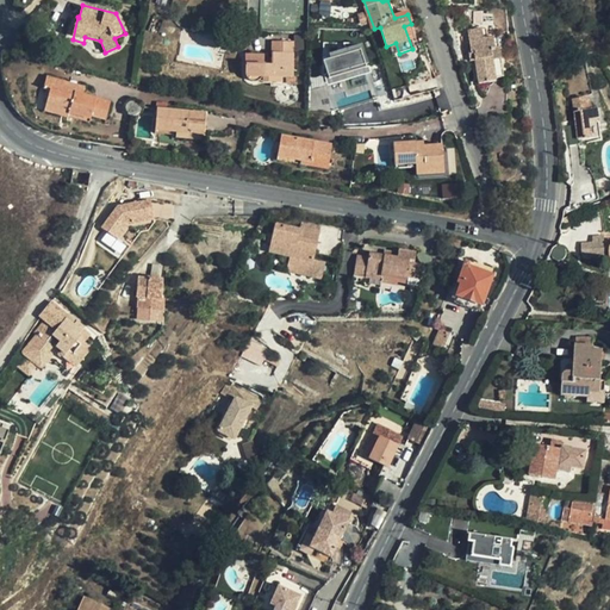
[(485,23),(484,11),(475,12),(477,24),(485,23)]
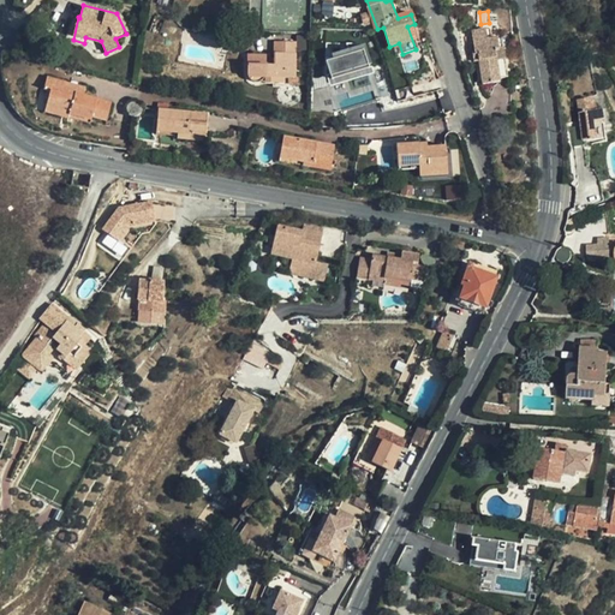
[(508,72),(503,46),(500,47),(499,37),(490,39),(489,29),(475,30),(478,53),(475,54),(475,61),(479,60),(483,83),(501,81),(501,79),(505,79),(508,76),(508,72)]
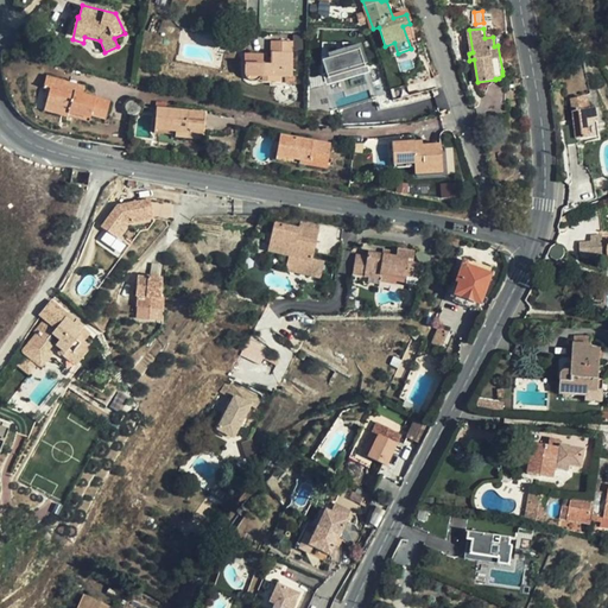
[(375,97),(361,37),(320,46),(329,83),(368,74),(369,82),(330,92),(334,107),(375,97)]
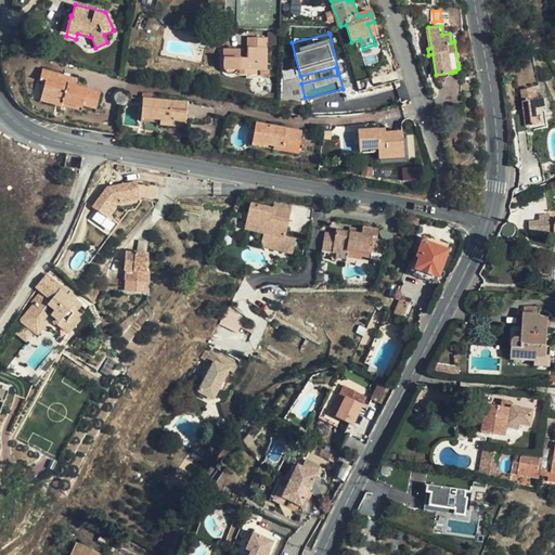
[(237,73),(240,73),(258,73),(260,74),(268,74),(269,42),(248,41),(248,52),(224,51),(223,73),(226,76),(229,77),(231,76),(234,76),(237,73)]
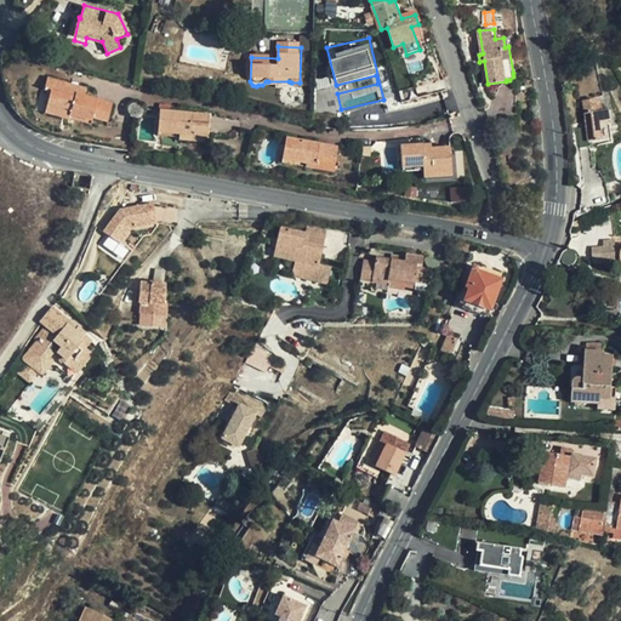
[(50,92),(46,107),(68,114),(68,118),(91,124),(91,121),(107,125),(112,107),(84,98),(85,91),(47,80),(45,90),(50,92)]
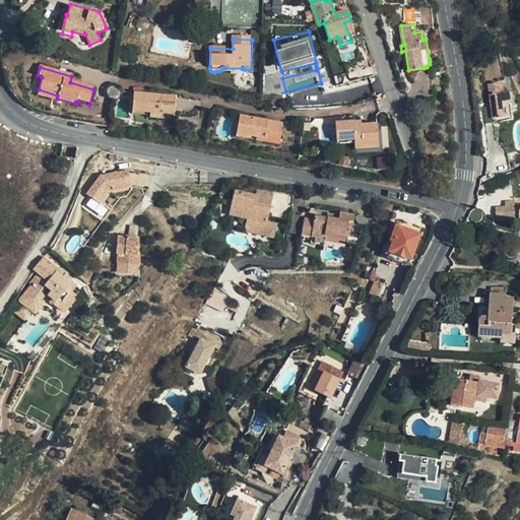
[(504,92),(503,82),(490,83),(492,105),(485,105),(488,123),(496,122),(496,117),(513,115),(511,91),(504,92)]
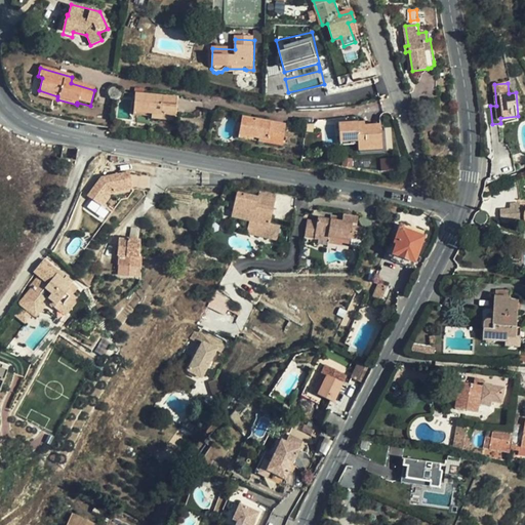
[(57,96),(39,90),(38,97),(76,108),(77,105),(57,99),(57,96)]
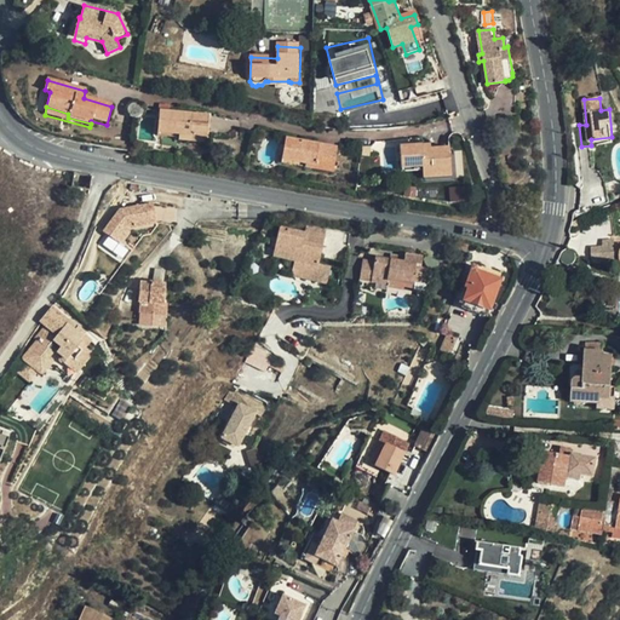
[(206,142),(210,114),(162,109),(160,131),(181,133),(181,139),(206,142)]
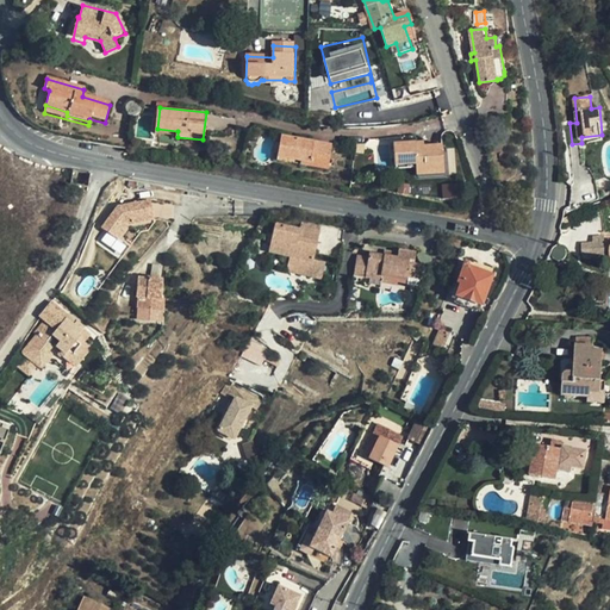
[(282,135),(279,155),(302,159),(300,163),(310,165),(311,159),(329,161),(331,144),(282,135)]
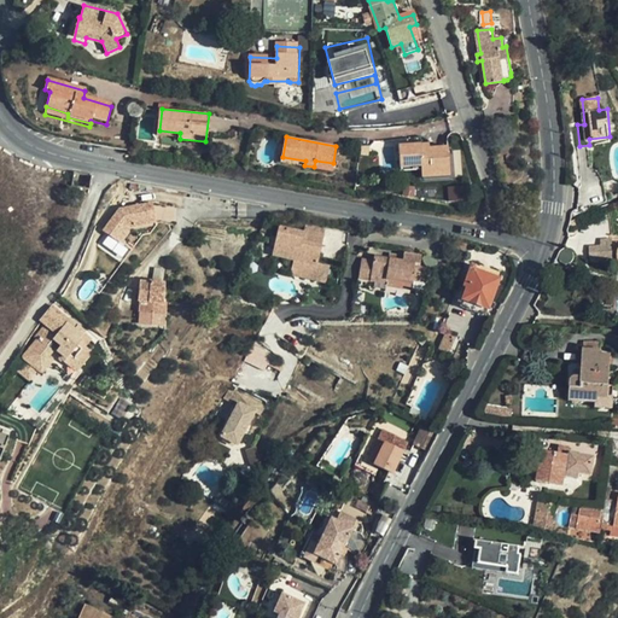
[(401,144),(402,165),(423,164),(423,168),(424,176),(452,175),(449,146),(431,147),(431,143),(401,144)]
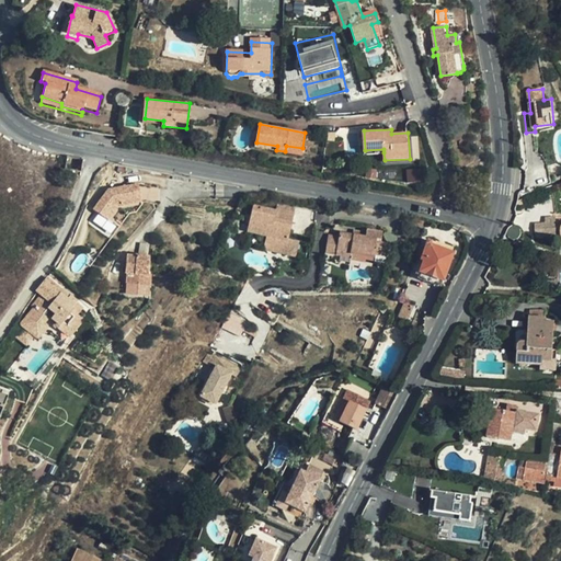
[(82,173),(84,159),(67,157),(64,171),(82,173)]
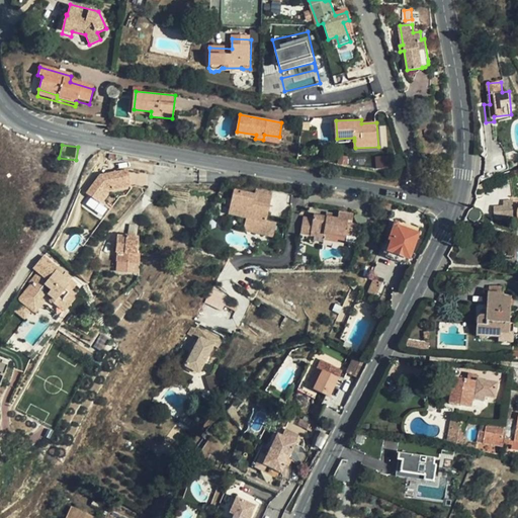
[(376,157),(376,168),(389,167),(389,157),(376,157)]
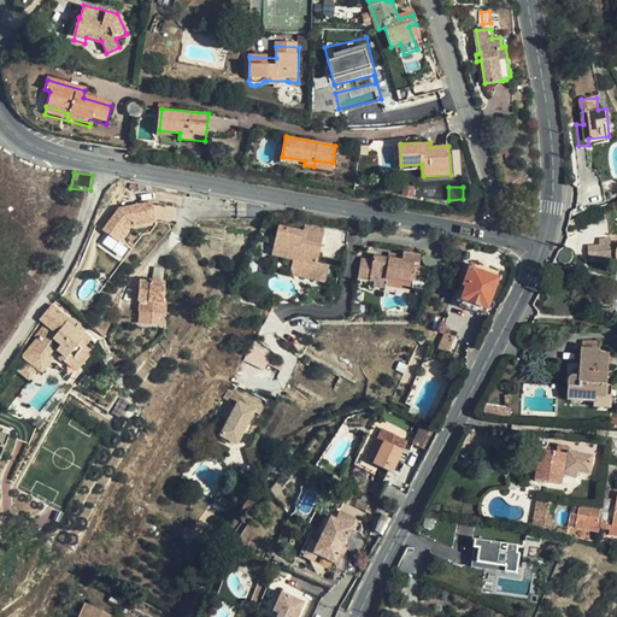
[(156,219),(152,209),(146,210),(144,203),(122,210),(105,229),(113,236),(118,231),(125,238),(136,225),(156,219)]
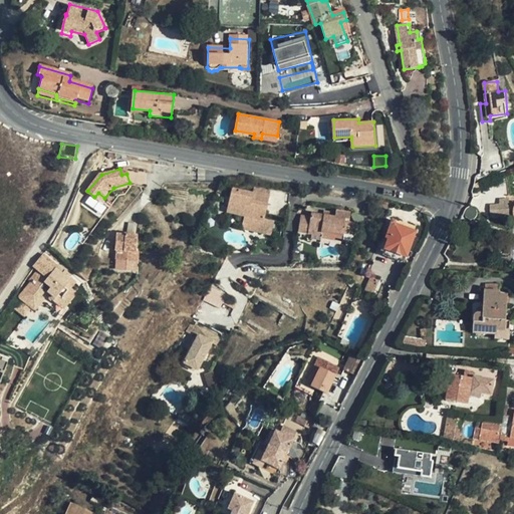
[(265,218),(269,203),(255,199),(256,193),(233,187),(226,212),(246,217),(243,228),(270,235),(274,221),(265,218)]
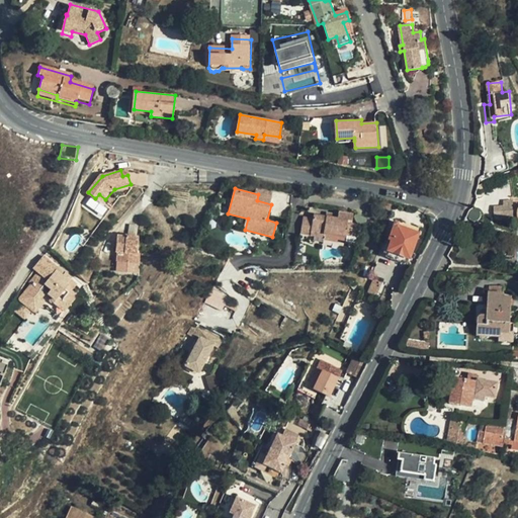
[(101,203),(105,199),(99,194),(95,198),(101,203)]
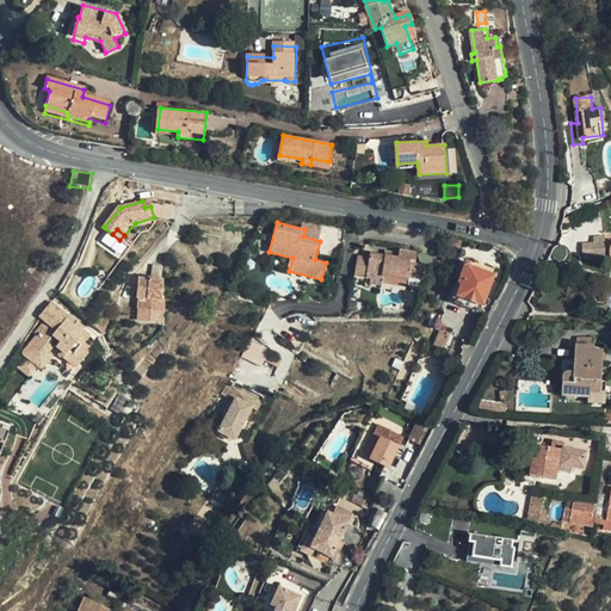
[(610,242),(604,244),(604,236),(597,236),(597,244),(582,244),(582,258),(608,257),(610,260),(610,242)]
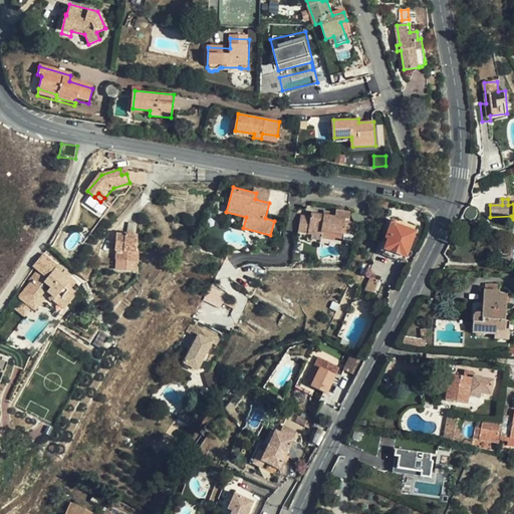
[(336,209),(335,217),(348,219),(349,211),(336,209)]
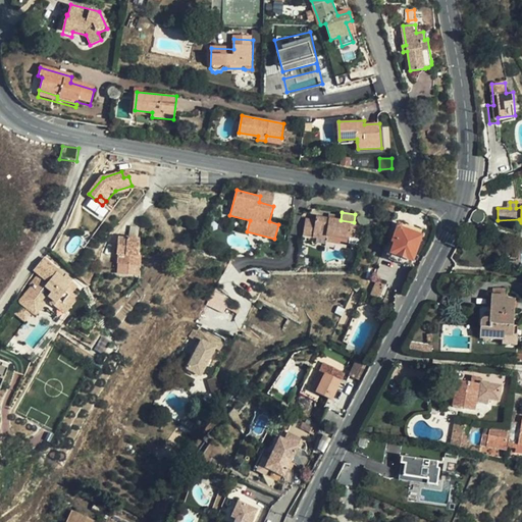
[(354,222),(341,220),(315,215),(314,220),(305,218),(301,235),(325,240),(326,237),(347,240),(348,236),(351,237),(354,222)]
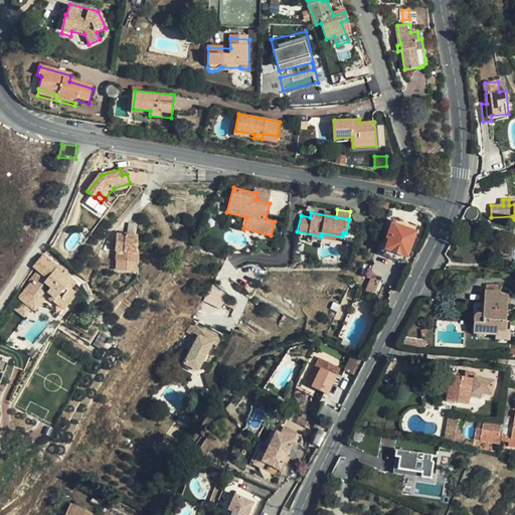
[(403,264),(416,228),(391,220),(384,239),(388,240),(383,255),(403,264)]
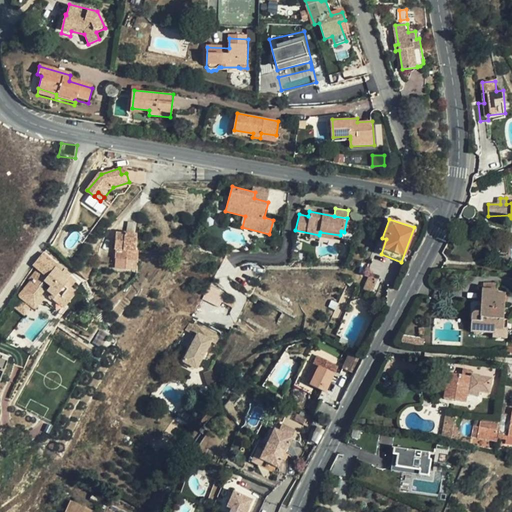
[(116,233),(115,244),(117,244),(117,251),(116,259),(138,261),(139,249),(136,249),(138,234),(125,232),(125,234),(116,233)]
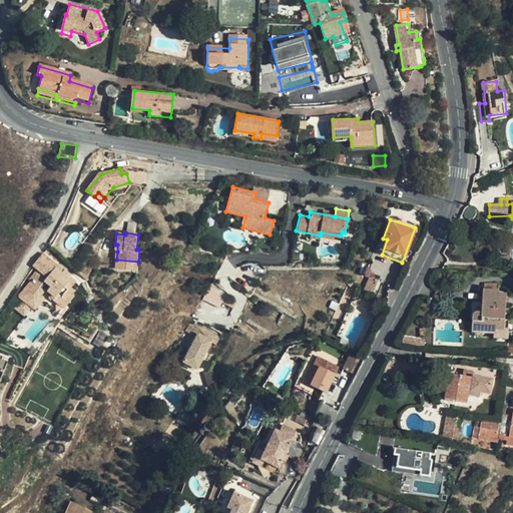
[(61,312),(78,292),(72,287),(78,280),(44,251),(32,266),(37,270),(17,295),(37,312),(46,300),(61,312)]
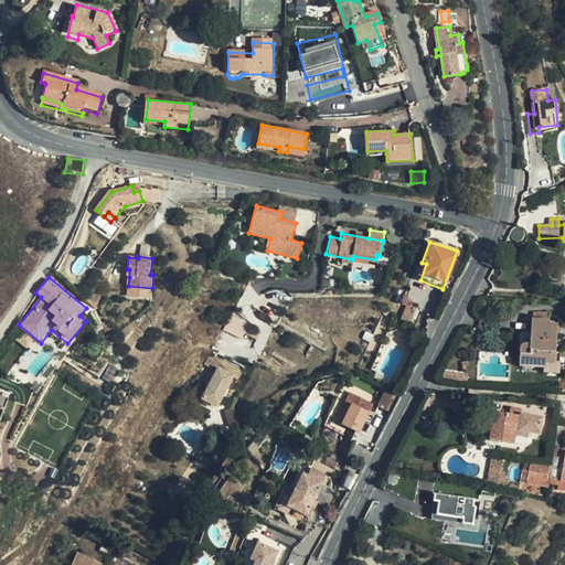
[(151,297),(152,288),(128,286),(127,296),(151,297)]
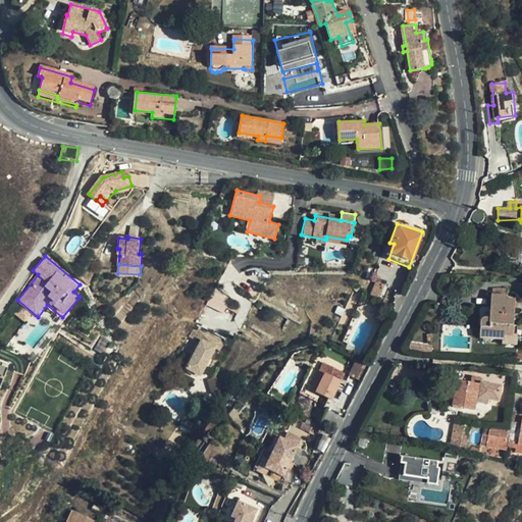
[(481,337),(502,340),(505,340),(506,332),(512,333),(513,325),(515,299),(508,298),(508,296),(507,295),(507,288),(494,286),(494,294),(492,294),(490,319),(484,318),(482,320),(481,337)]
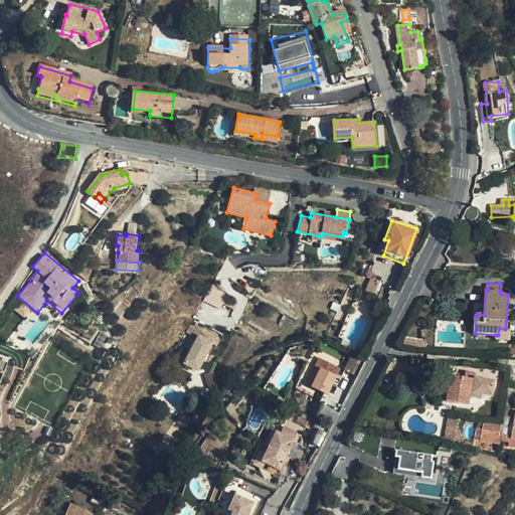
[(498,335),(495,335),(495,339),(509,340),(511,321),(506,321),(505,329),(499,328),(498,335)]
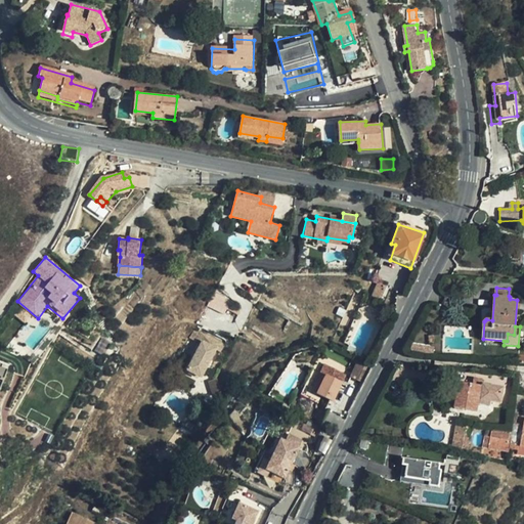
[(223,343),(198,330),(193,337),(200,340),(186,367),(203,377),(217,348),(220,350),(223,343)]
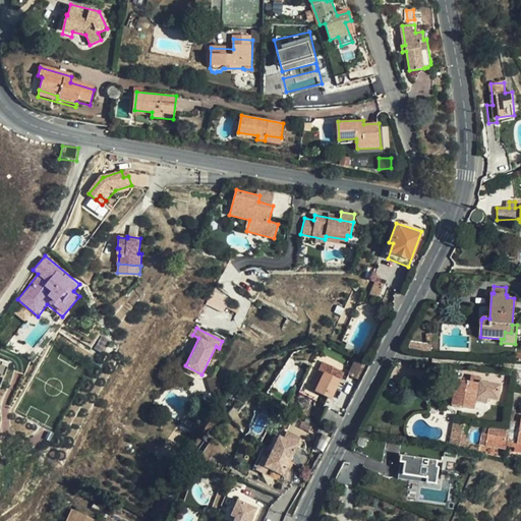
[(324,370),(334,374),(338,365),(324,359),(319,367),(324,370)]
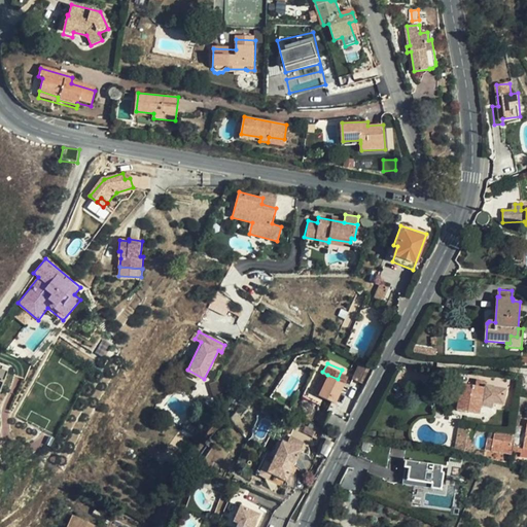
[(10,369),(0,364),(0,378),(5,380),(10,369)]
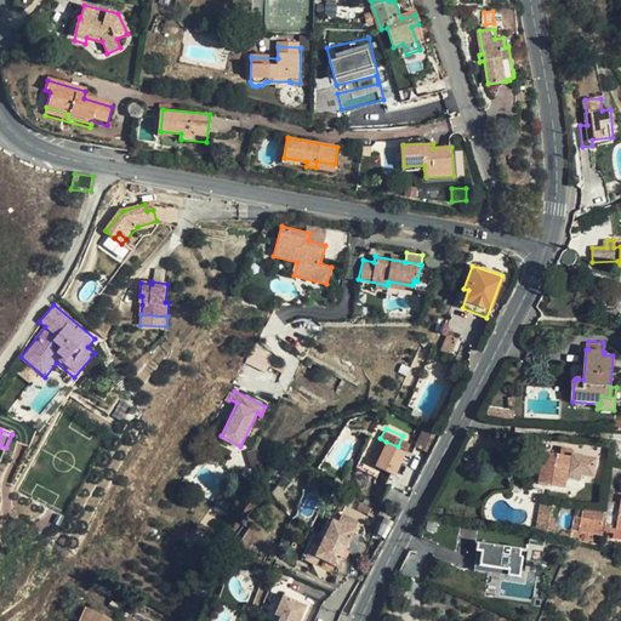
[(368,462),(374,465),(386,442),(380,438),(368,462)]
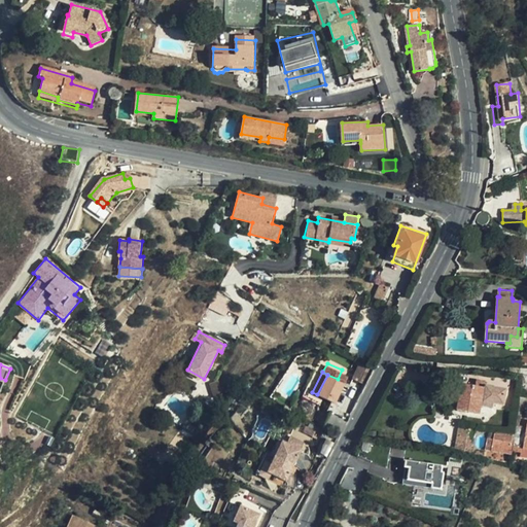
[(344,383),(338,379),(327,375),(317,394),(334,402),(344,383)]
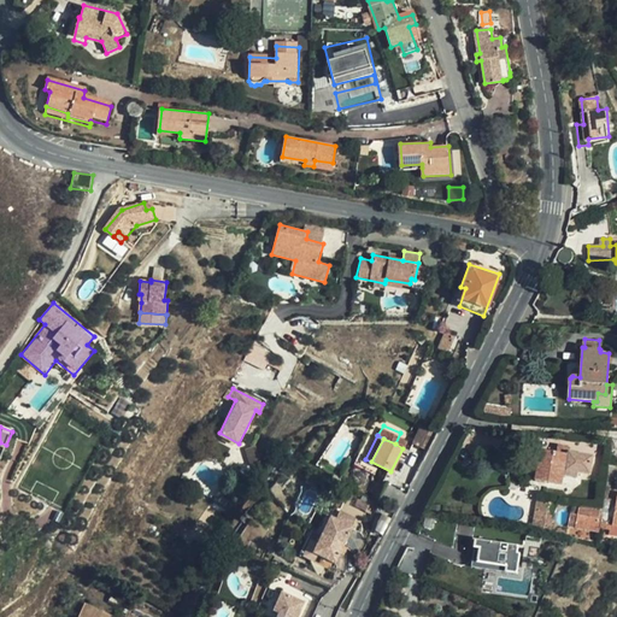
[(562,486),(564,476),(565,470),(580,472),(592,474),(594,457),(565,453),(566,444),(557,442),(556,453),(541,450),(539,463),(536,481),(562,486)]
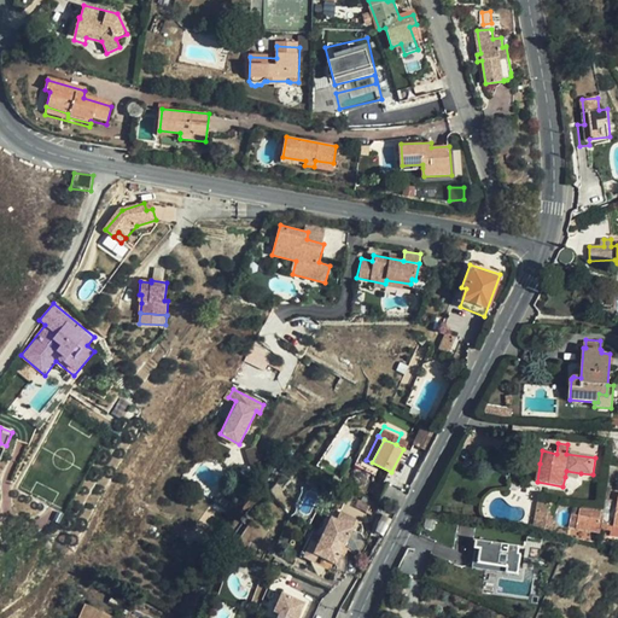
[(262,464),(257,445),(246,449),(252,467),(262,464)]
